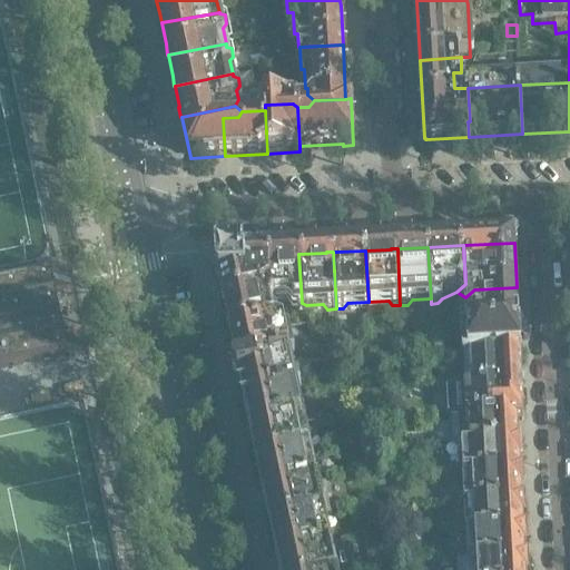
[(302,303),(298,254),(267,256),(271,295),(274,303),(287,301),(296,312),(306,311),(306,305),(302,303)]
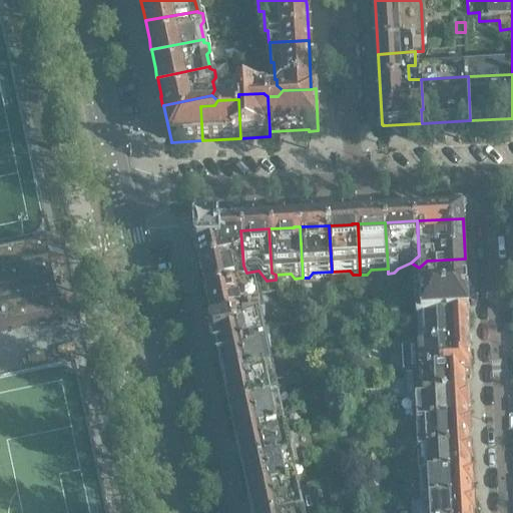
[(243,266),(240,230),(195,232),(197,252),(201,275),(243,266)]
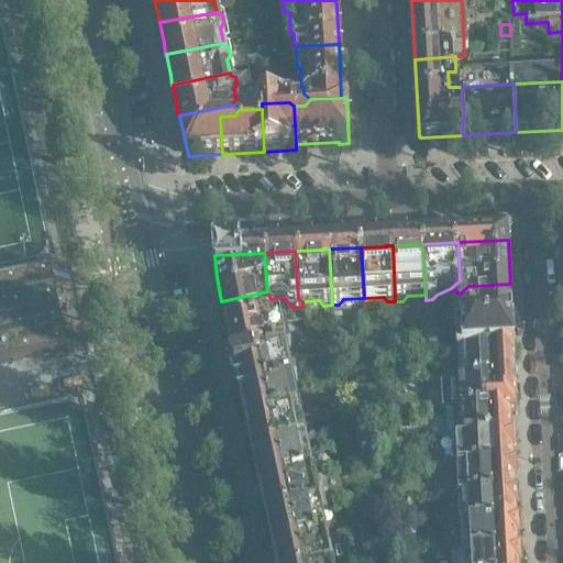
[(0,280),(0,364),(67,351),(51,271),(0,280)]
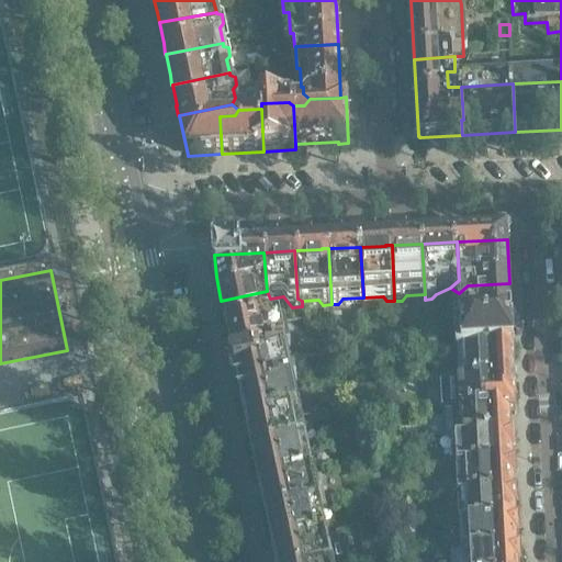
[(512,316),(509,283),(468,285),(459,293),(460,307),(454,312),(454,319),(512,316)]
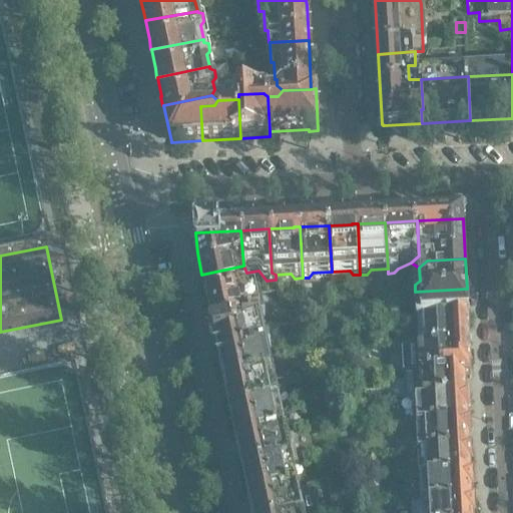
[(247,294),(243,277),(246,273),(243,266),(201,275),(207,303),(247,294)]
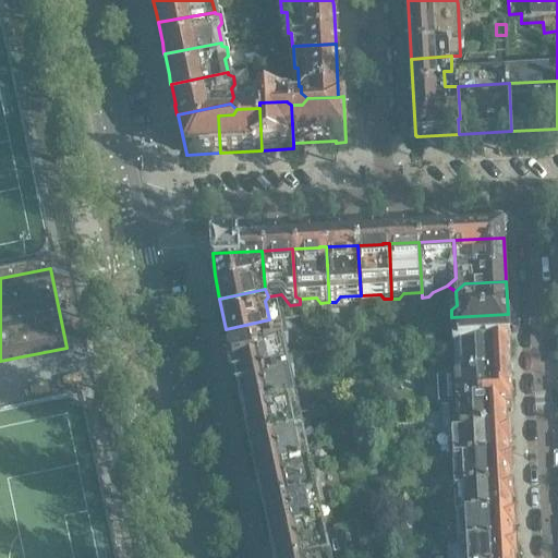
[(509,346),(508,314),(451,317),(451,322),(458,326),(459,349),(509,346)]
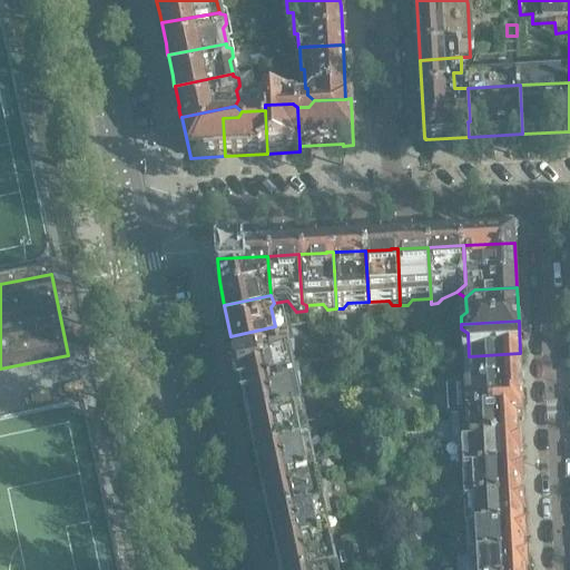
[(293,349),(286,346),(283,332),(275,326),(231,336),(237,370),(291,359),(294,357),(293,349)]
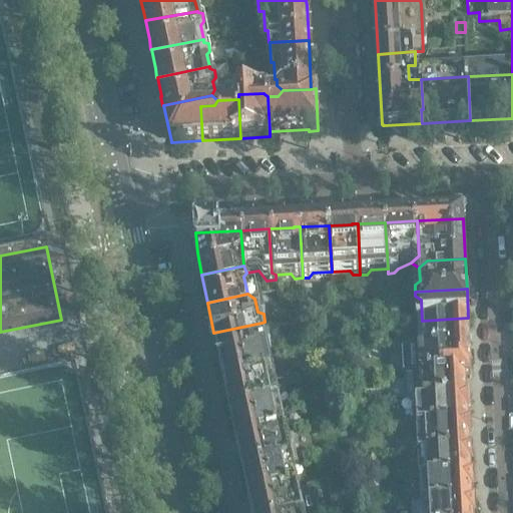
[(470,345),(468,318),(422,321),(416,321),(418,347),(470,345)]
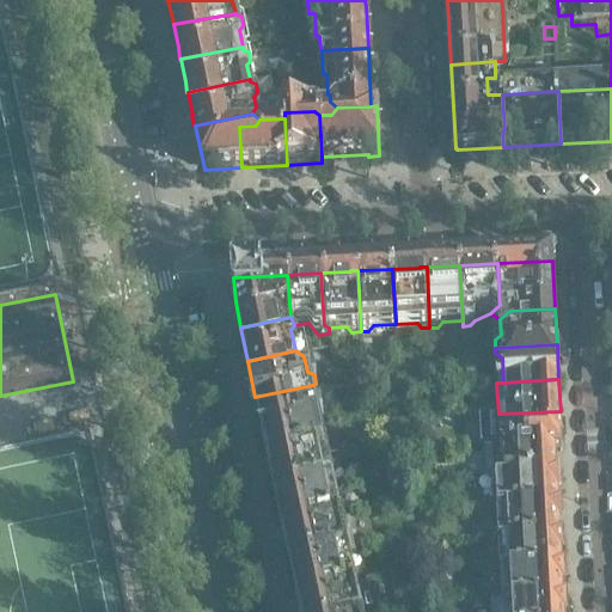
[(317,436),(313,418),(310,399),(316,398),(312,385),(255,397),(254,397),(264,450),(267,448),(270,465),(326,453),(323,435),(317,436)]
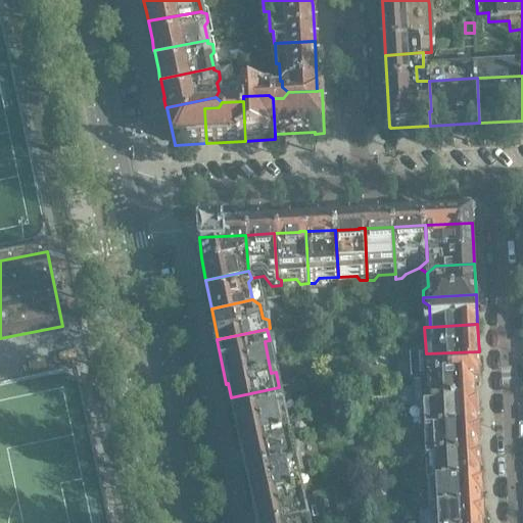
[(480,378),(479,351),(426,353),(427,381),(480,378)]
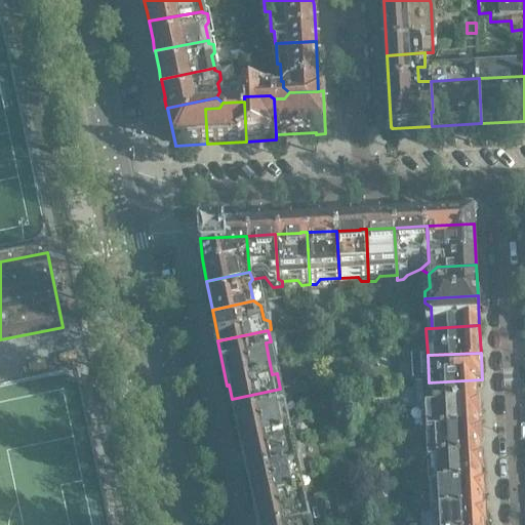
[(476,405),(475,388),(481,388),(481,384),(482,384),(482,379),(429,382),(421,384),(422,409),(478,407),(478,406),(477,405),(476,405)]
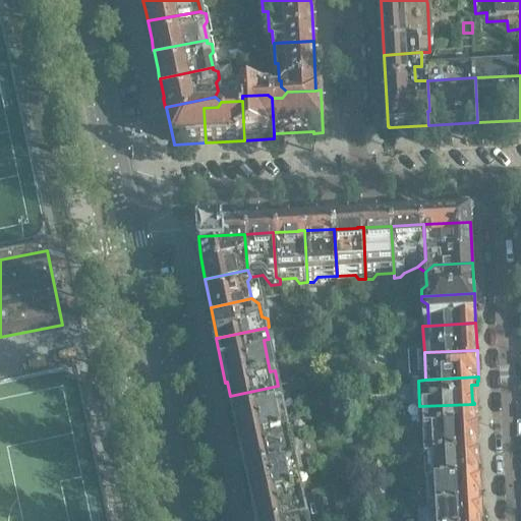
[(279,414),(276,399),(281,398),(278,386),(230,396),(236,423),(279,414)]
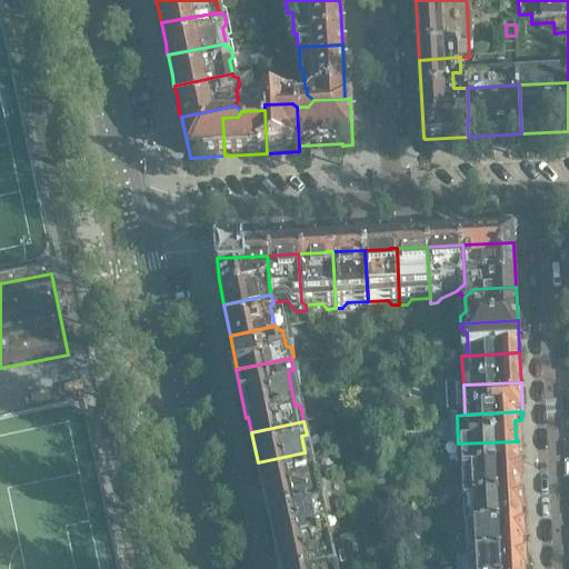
[(520,468),(518,441),(458,443),(460,471),(520,468)]
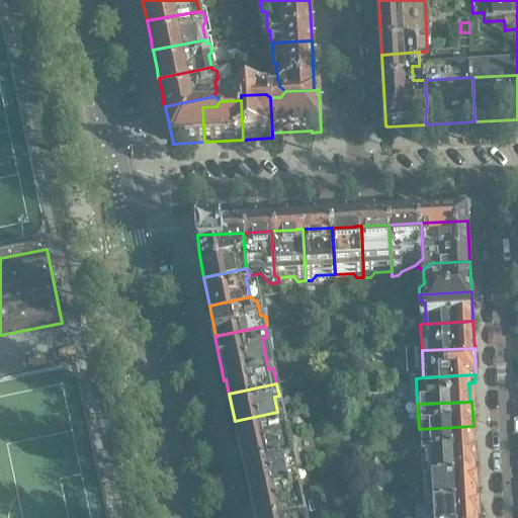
[(288,440),(285,425),(280,426),(277,412),(235,421),(241,450),(288,440)]
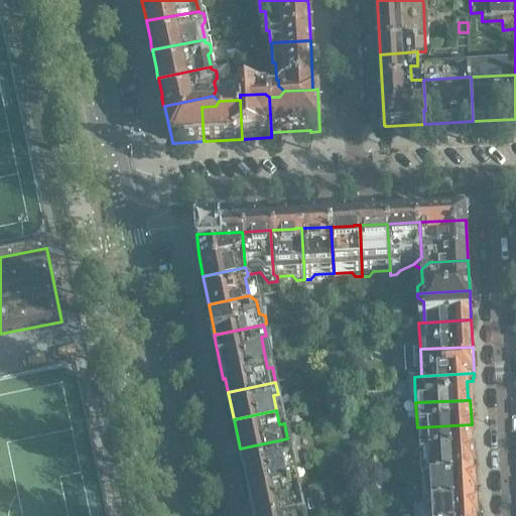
[(473,450),(472,424),(417,427),(418,454),(473,450)]
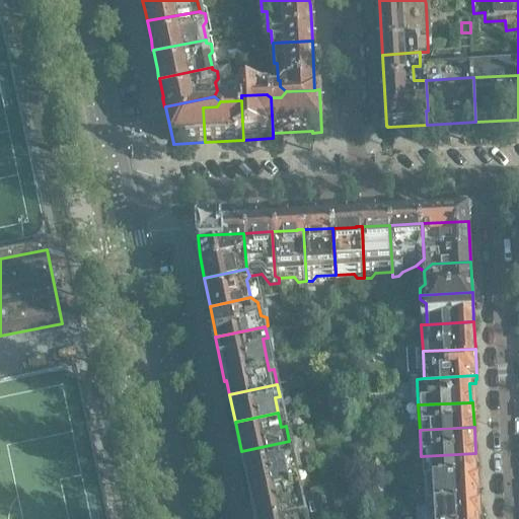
[(290,471),(287,455),(291,454),(289,441),(241,451),(247,480),(290,471)]
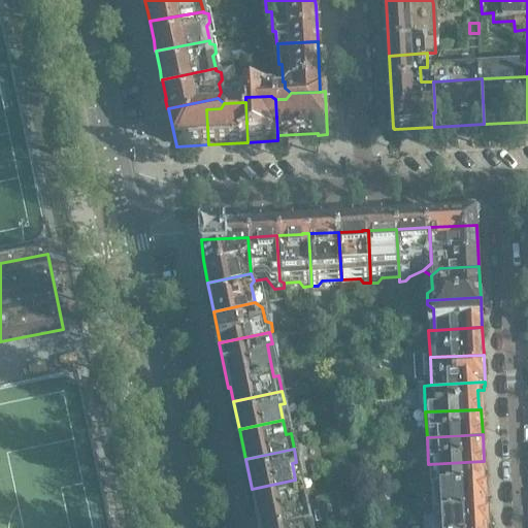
[(486,488),(484,461),(428,464),(430,491),(486,488)]
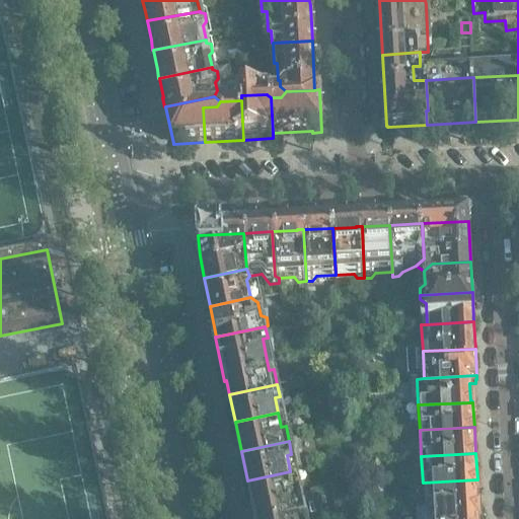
[(301,499),(298,485),(293,486),(290,471),(247,480),(253,509),(301,499)]
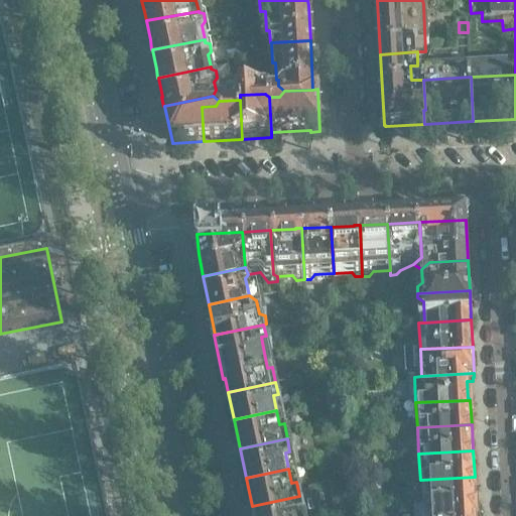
[(476,503),(475,491),(475,477),(420,480),(421,506),(476,503)]
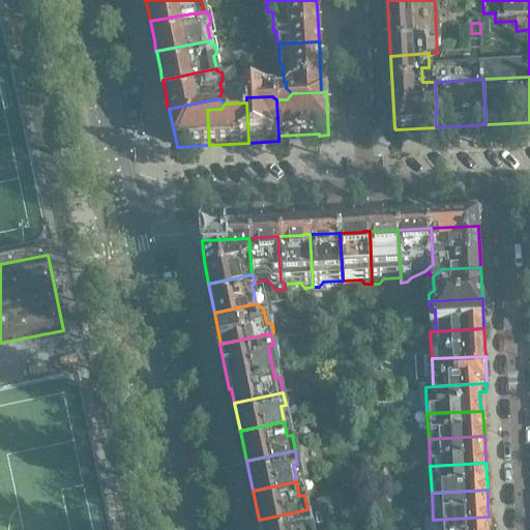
[(305,529),(304,523),(310,522),(307,509),(259,520),(260,529),(305,529)]
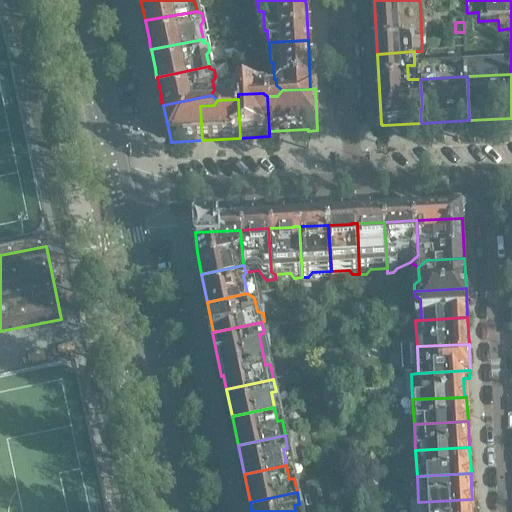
[(472,511),(472,499),(418,502),(418,511),(472,511)]
